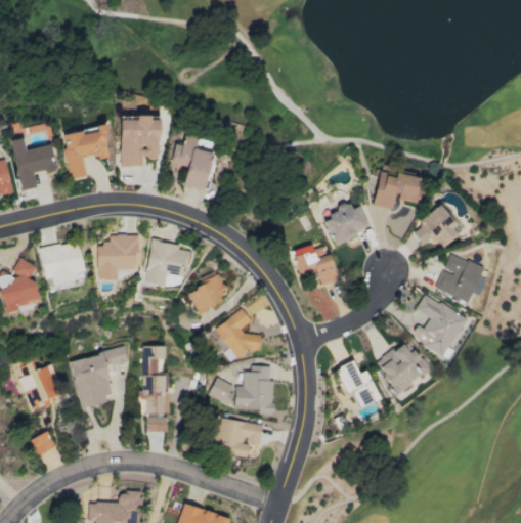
[(121,166),(142,166),(142,159),(160,159),(160,119),(152,119),(152,118),(121,118),(121,166)]
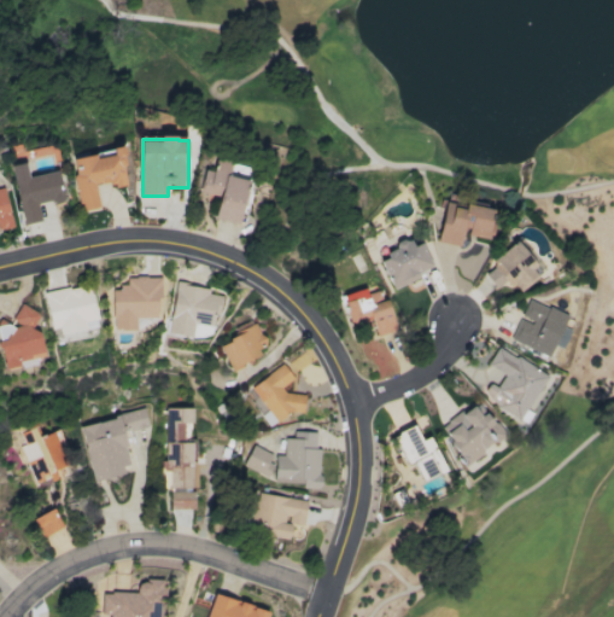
[(75,158),(83,211),(103,208),(98,185),(115,181),(116,187),(130,185),(123,146),(111,149),(111,152),(75,158)]
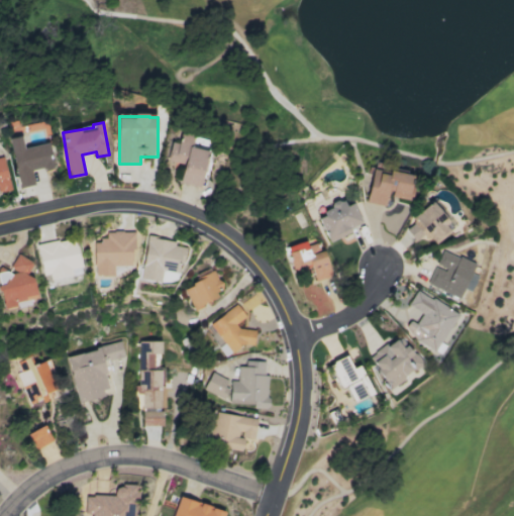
[(203,188),(213,140),(183,133),(181,143),(174,142),(170,161),(186,164),(182,183),(203,188)]
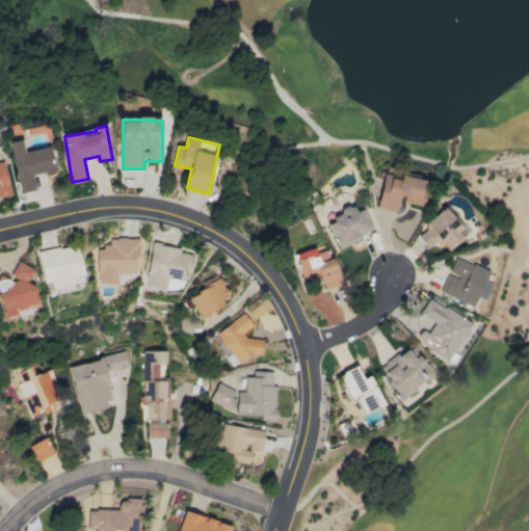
[(22,193),(37,190),(35,177),(57,173),(52,148),(27,152),(24,140),(12,142),(22,193)]
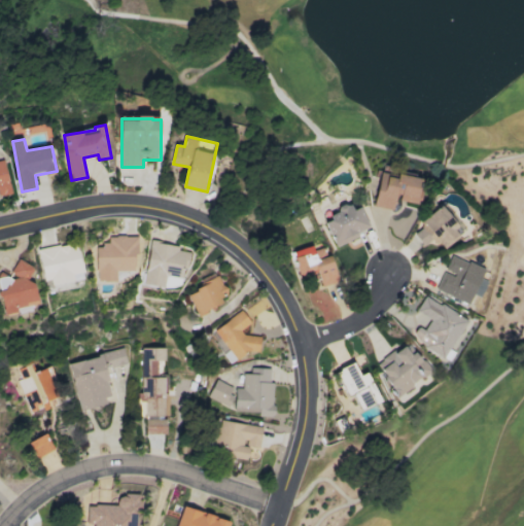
[(0,197),(13,195),(5,160),(0,161),(0,197)]
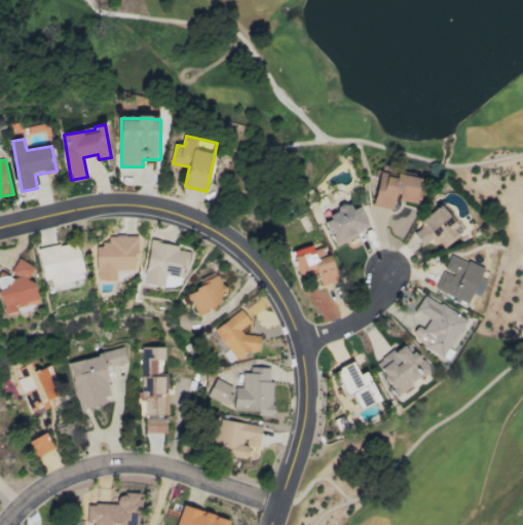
[(420,203),(424,178),(397,174),(397,175),(380,173),(375,207),(396,210),(397,200),(420,203)]
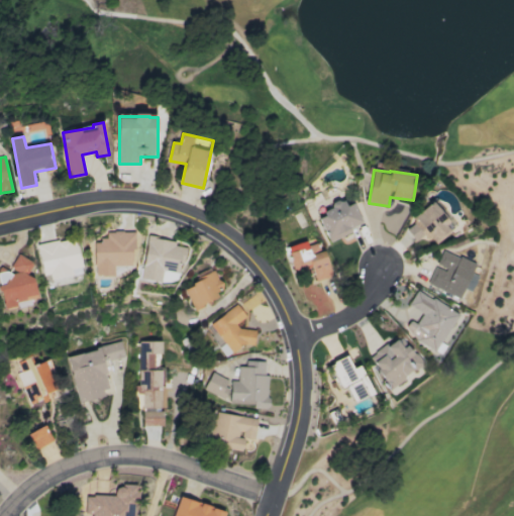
[(452,232),(447,225),(456,218),(440,198),(405,226),(417,241),(427,234),(436,245),(452,232)]
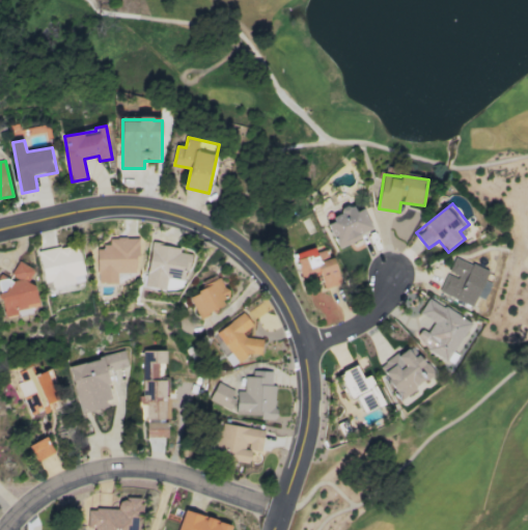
[(365,208),(357,212),(356,207),(327,219),(339,249),(364,239),(362,233),(373,229),(365,208)]
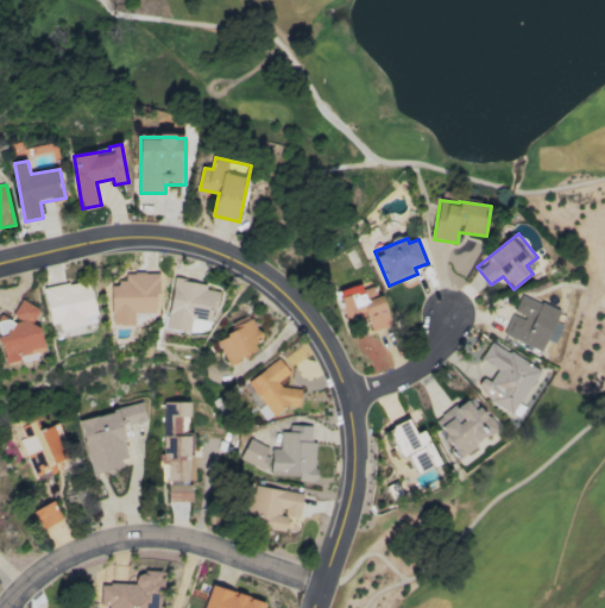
[(159,274),(128,273),(128,283),(114,283),(114,325),(137,325),(137,314),(159,314),(159,274)]
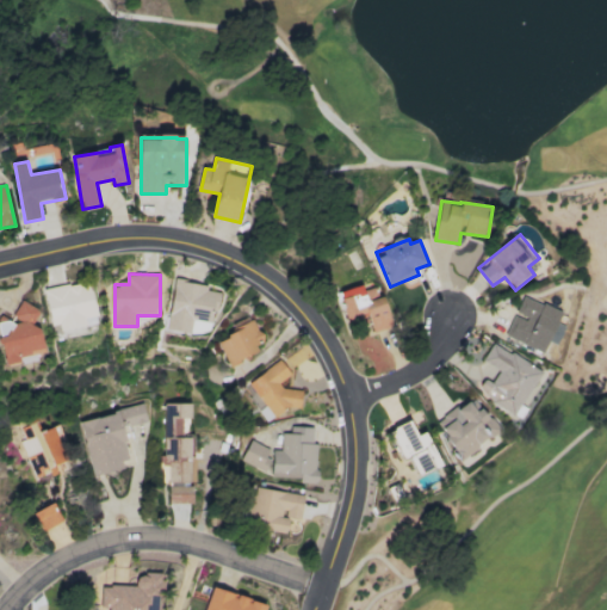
[(45,291),(55,325),(61,324),(63,332),(100,322),(90,281),(45,291)]
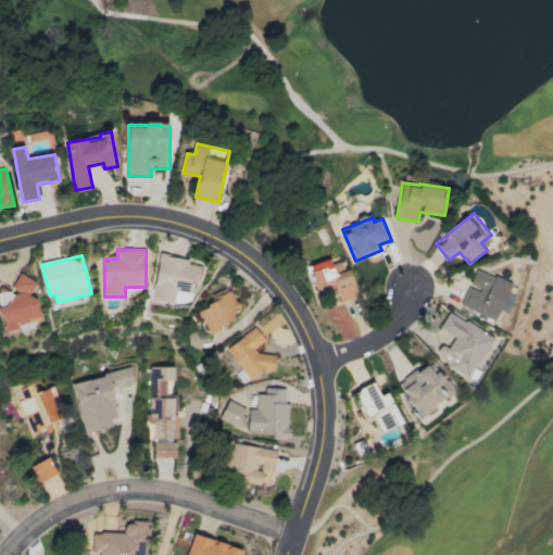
[(154,300),(175,303),(177,291),(195,294),(200,263),(161,256),(154,300)]
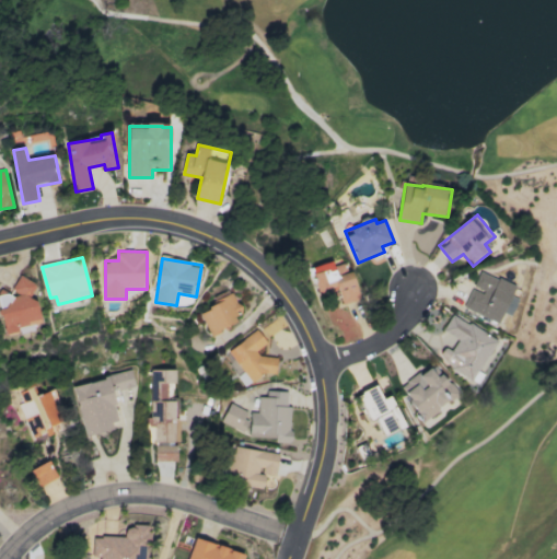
[(313,267),(322,299),(341,293),(344,304),(360,301),(349,258),(313,267)]
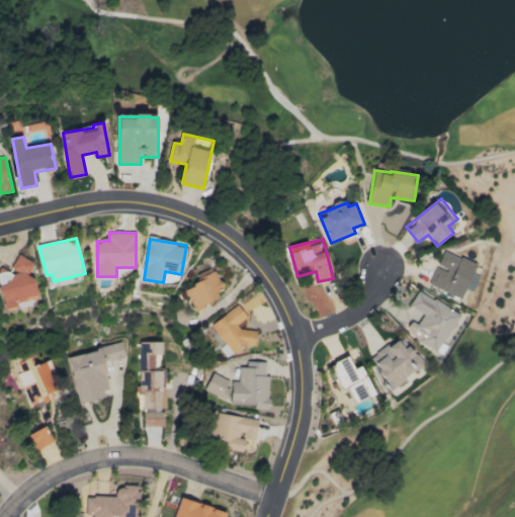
[(474,292),(481,277),(474,274),(478,265),(446,250),(430,284),(462,299),(466,289),(474,292)]
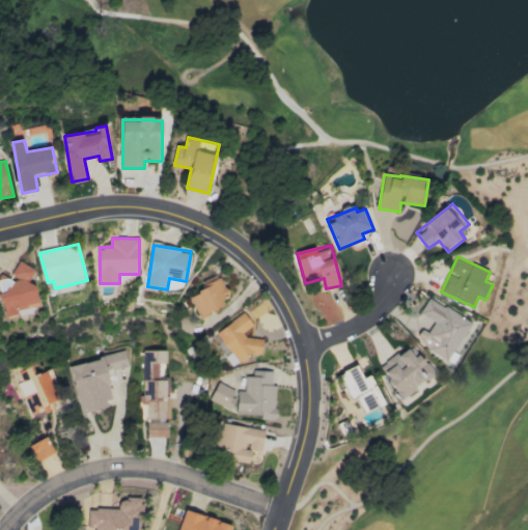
[(0,284),(6,317),(21,314),(20,310),(40,306),(32,263),(15,267),(17,277),(0,280),(0,284)]
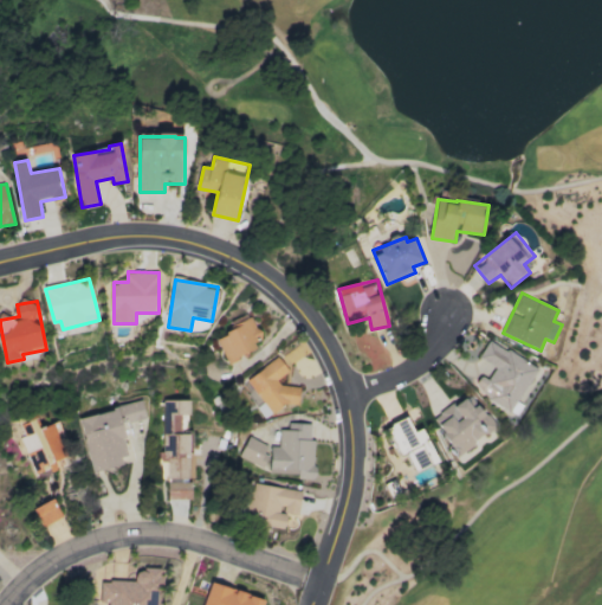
[(219,338),(227,361),(258,351),(254,341),(260,339),(252,314),(231,321),(234,332),(219,338)]
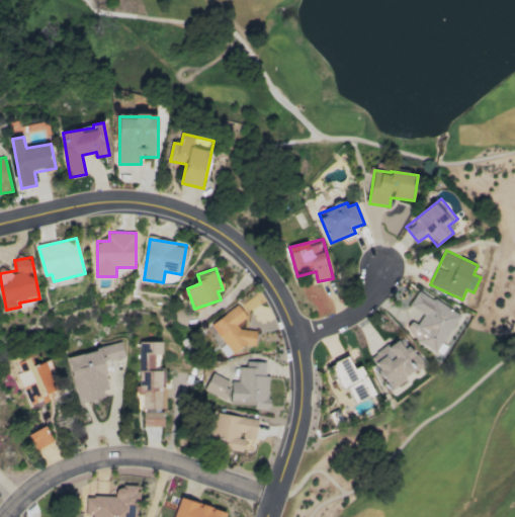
[(461,315),(420,290),(411,306),(425,315),(419,325),(413,322),(406,333),(439,352),(461,315)]
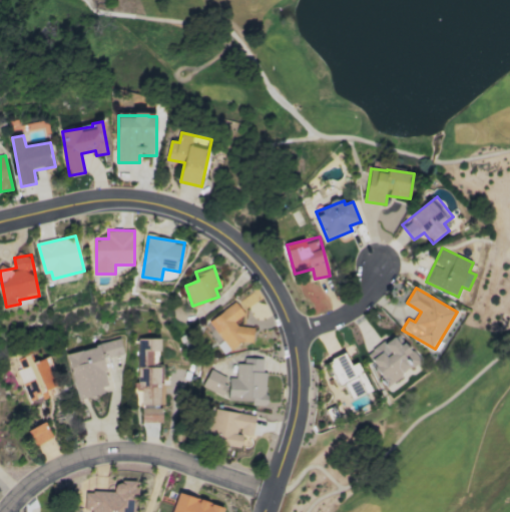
[(248,327),(243,331),(236,322),(245,315),(237,303),(210,322),(220,336),(215,340),(226,355),(255,335),(248,327)]
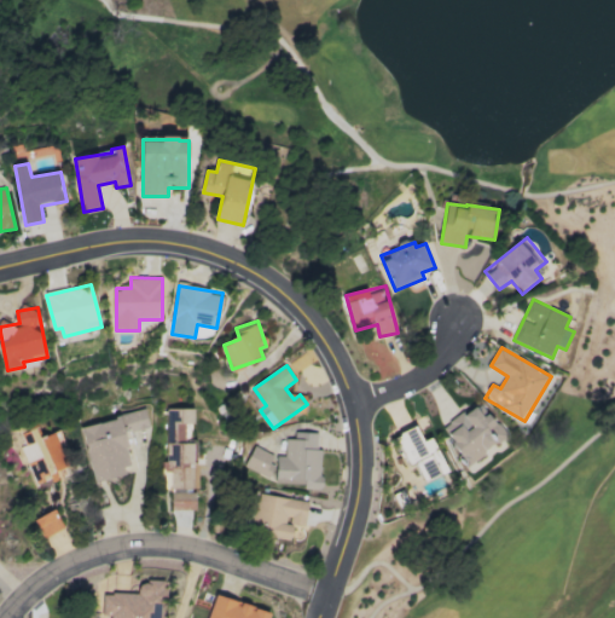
[(508,433),(481,404),(473,411),(469,408),(446,428),(477,462),(508,433)]
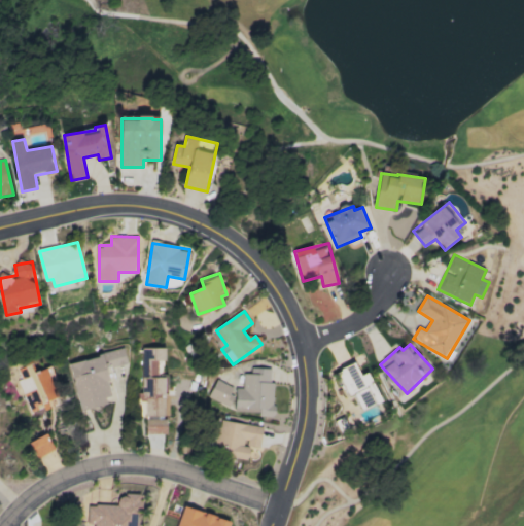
[(147,434),(168,434),(168,416),(171,416),(170,393),(167,393),(167,377),(159,377),(159,361),(167,360),(167,348),(143,348),(143,401),(146,401),(147,434)]
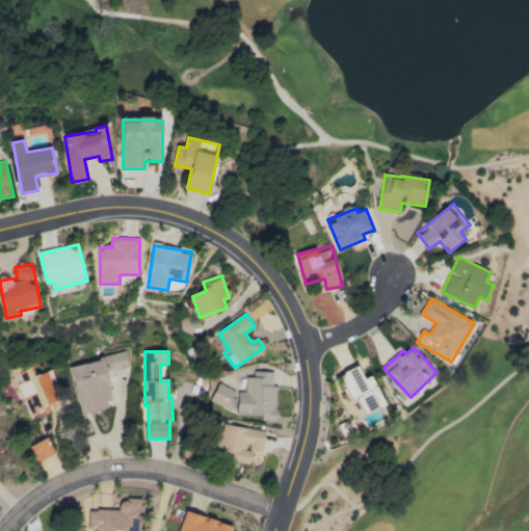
[(82,415),(114,407),(106,373),(129,368),(126,353),(71,366),(82,415)]
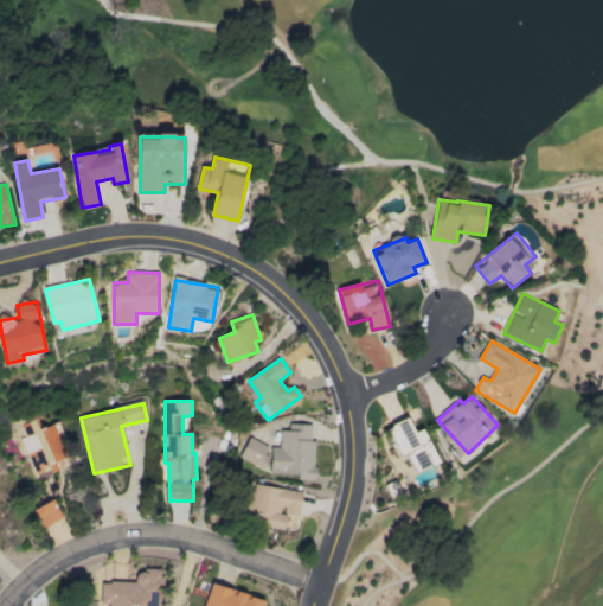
[(403,458),(409,455),(417,473),(440,463),(424,429),(416,433),(409,419),(389,428),(403,458)]
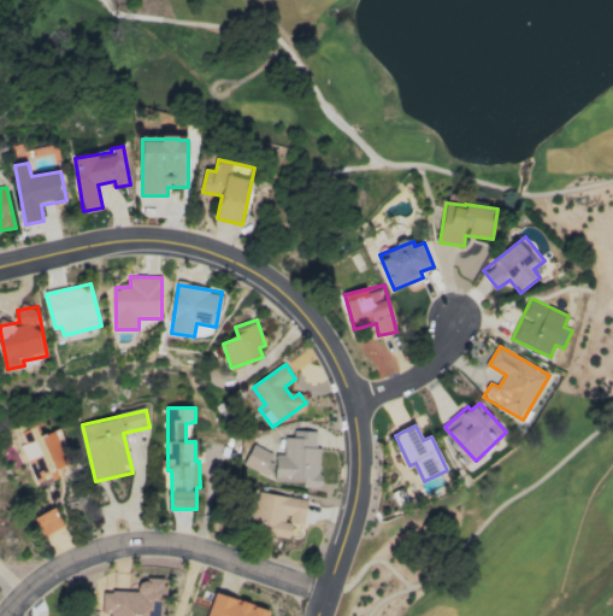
[(74,473),(60,430),(42,436),(39,427),(23,432),(27,445),(24,445),(36,485),(74,473)]
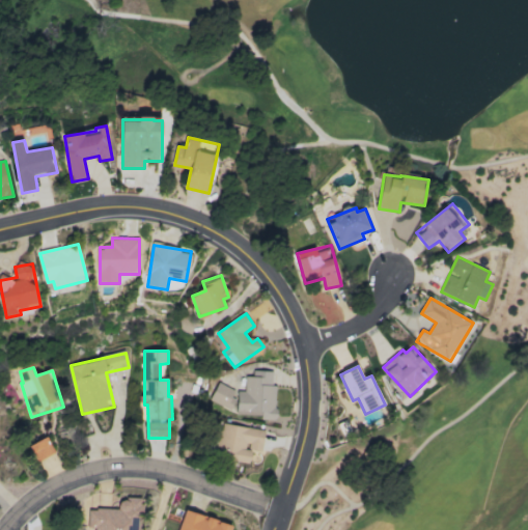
[(238,416),(275,417),(277,371),(256,370),(255,377),(247,377),(246,392),(239,391),(238,416)]
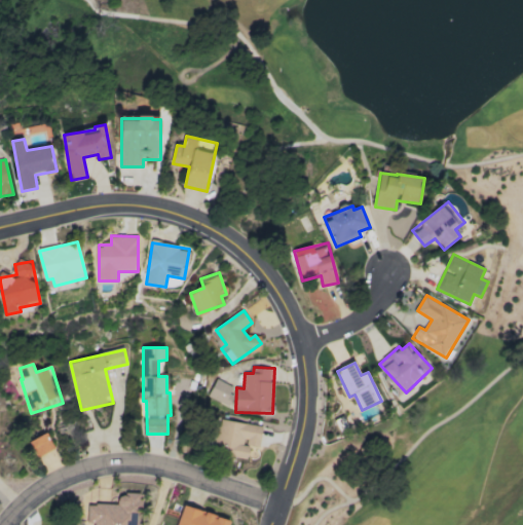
[(230,394),(234,387),(218,379),(210,396),(230,407),(235,397),(230,394)]
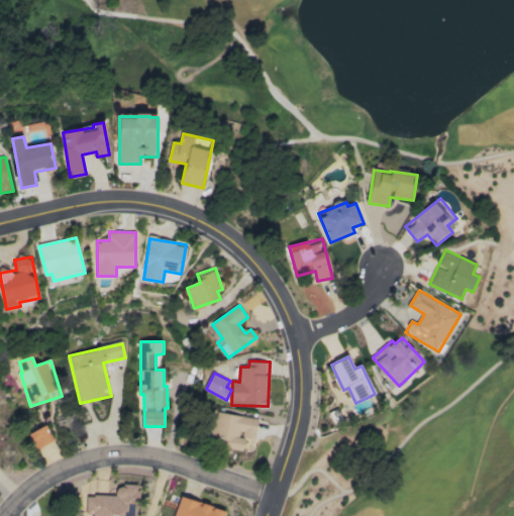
[(244,451),(246,438),(257,439),(260,419),(217,412),(212,446),(244,451)]
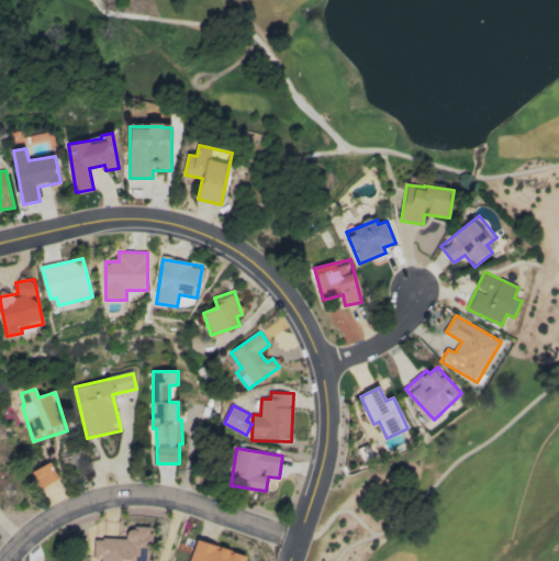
[(59,480),(51,462),(33,472),(42,489),(59,480)]
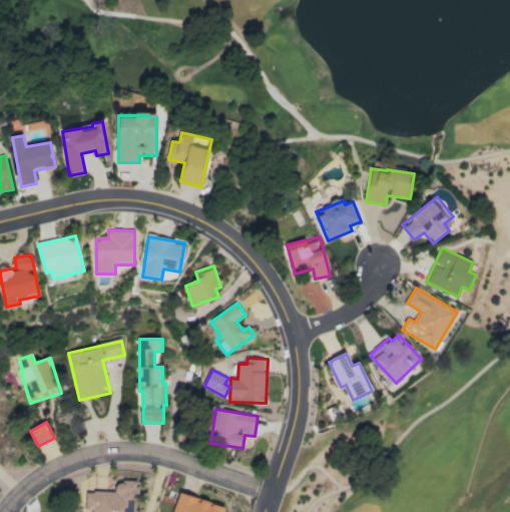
[(87,492),(87,510),(94,510),(93,511),(135,511),(135,481),(116,481),(116,492),(87,492)]
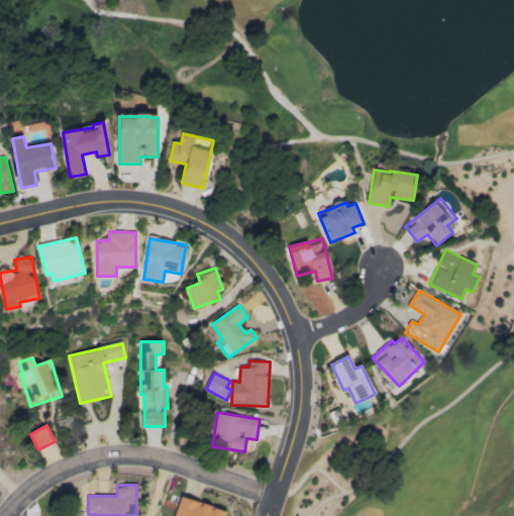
[(224,515),(227,509),(180,499),(175,515),(224,515)]
